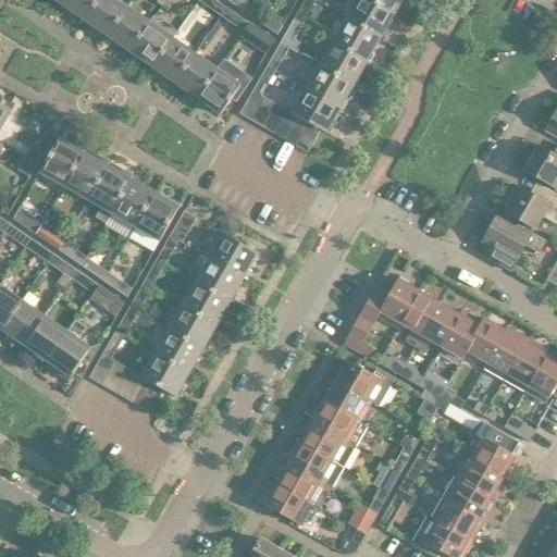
[(84,23),(99,0),(66,0),(62,7),(84,23)]
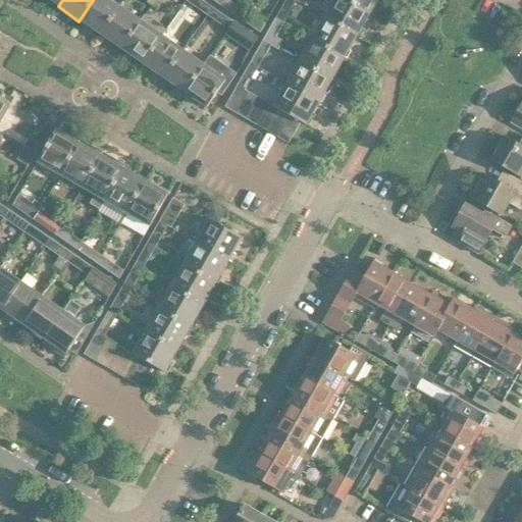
[(108,0),(93,0),(79,21),(100,36),(119,7),(108,0)]
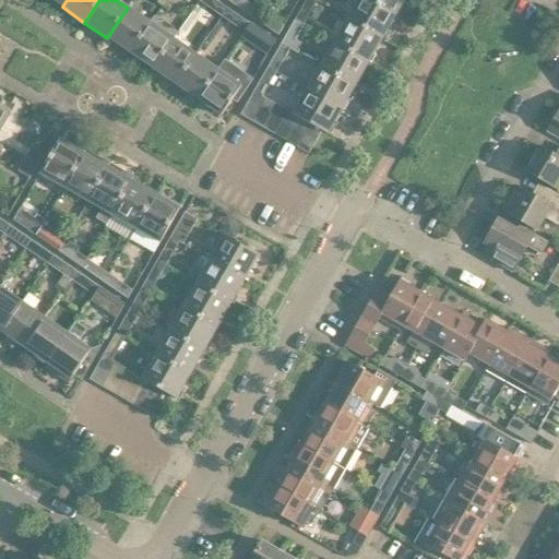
[(200,0),(199,2),(221,18),(227,10),(212,0),(200,0)]
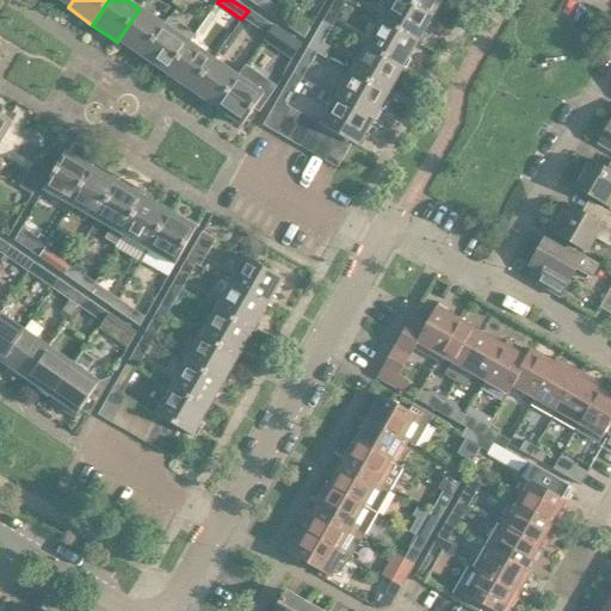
[(255,0),(253,5),(277,23),(284,13),(264,0),(255,0)]
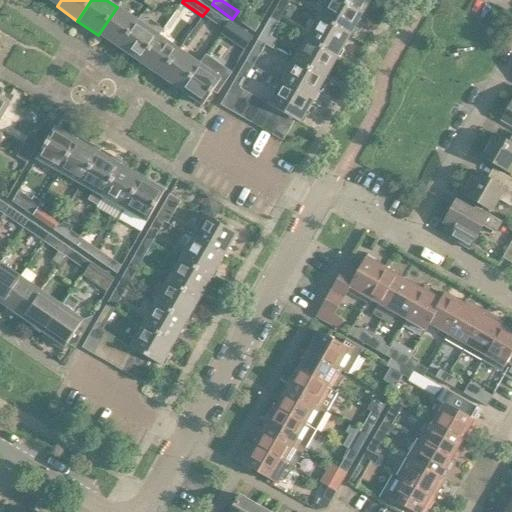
[(286,0),(280,0),(270,19),(277,23),(289,1),(286,0)]
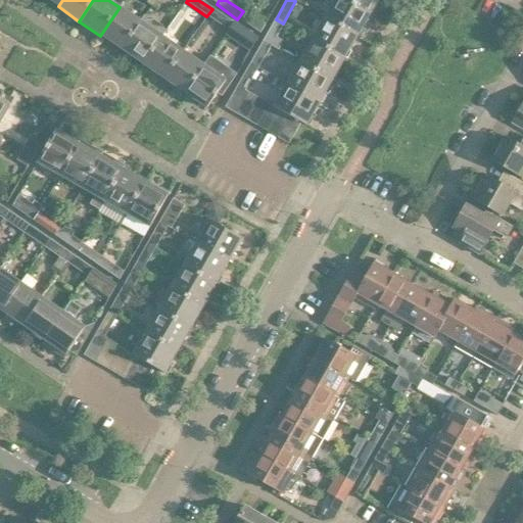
[(370,14),(344,0),(335,0),(325,18),(358,37),(370,14)]
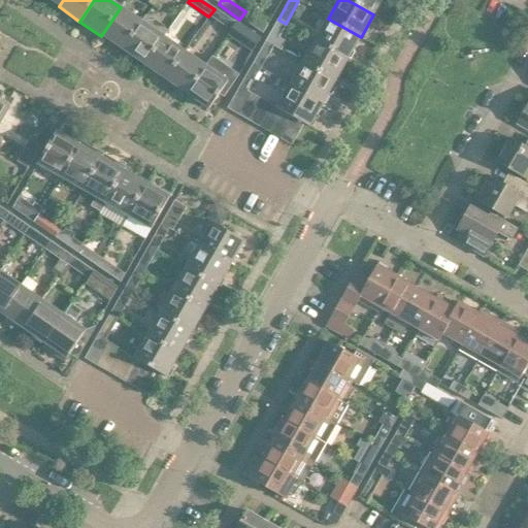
[(348,0),(373,14),(382,0),(348,0)]
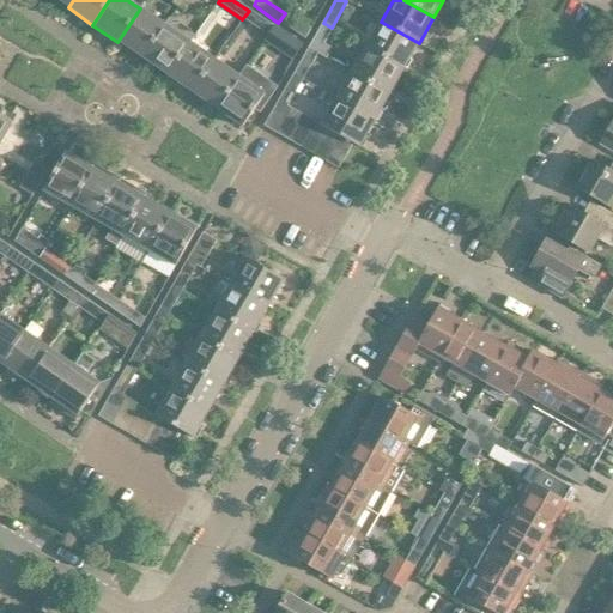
[(143,59),(165,26),(140,8),(117,42),(143,59)]
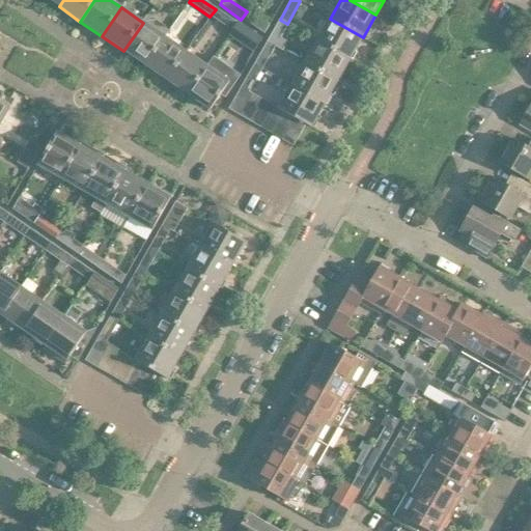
[(216,9),(210,17),(231,32),(236,24),(216,9)]
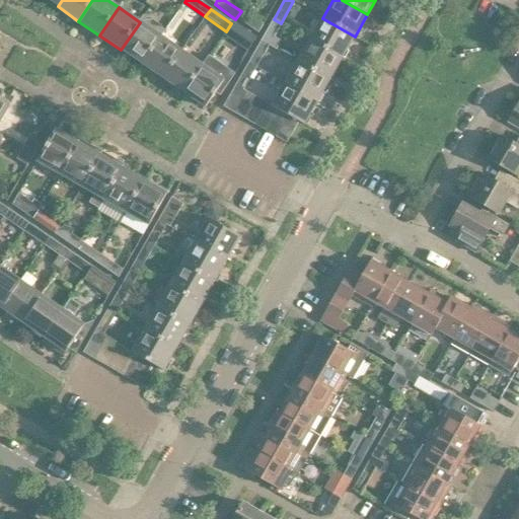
[(262,26),(241,11),(235,19),(257,34),(262,26)]
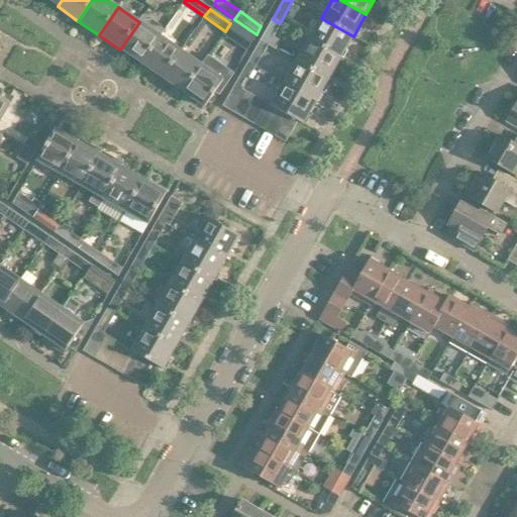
[(321,18),(308,40),(340,59),(353,36),(321,18)]
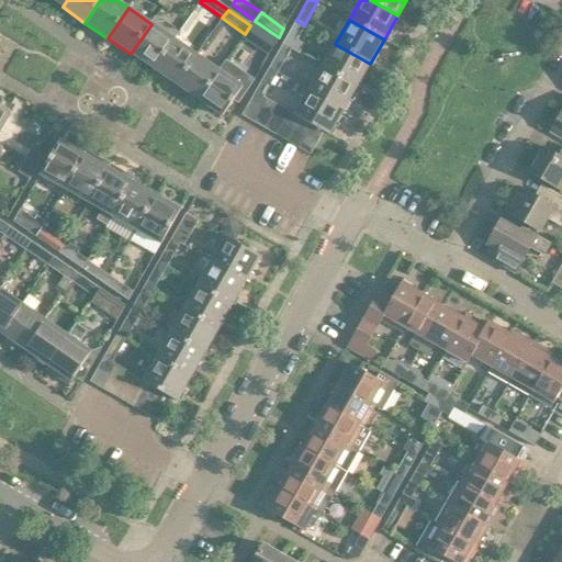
[(295,41),(304,25),(296,21),(282,45),(298,54),(303,45),(295,41)]
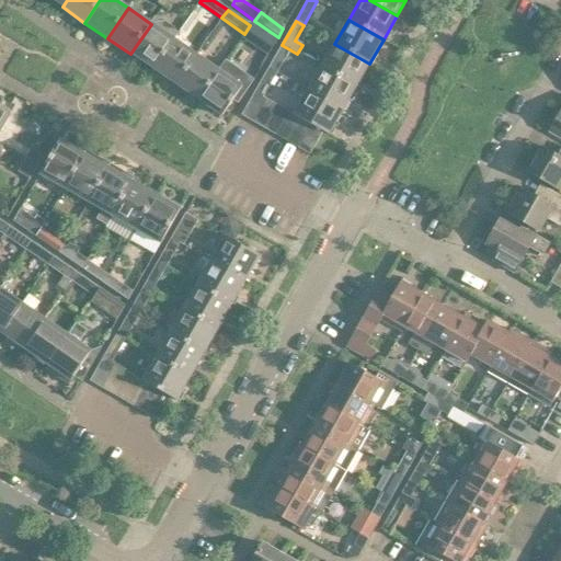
[(151,24),(130,54),(152,69),(173,39),(151,24)]
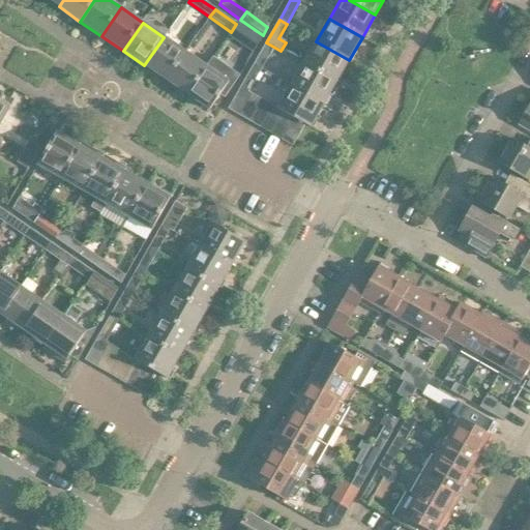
[(231,32),(229,35),(241,43),(247,32),(236,24),(231,32)]
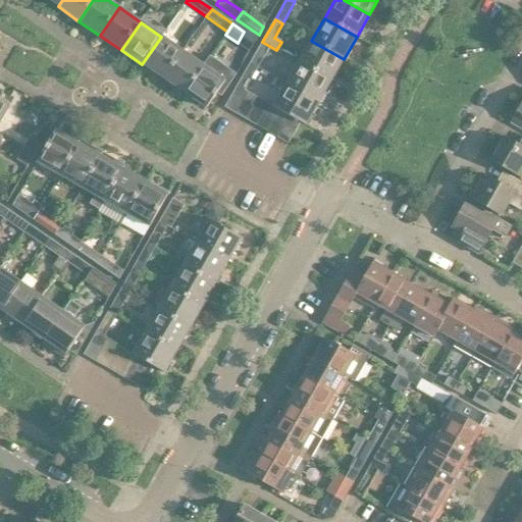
[(183,51),(161,37),(142,64),(163,80),(183,51)]
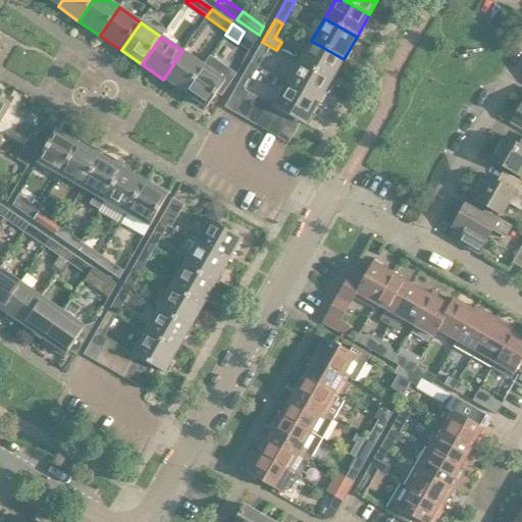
[(331,82),(344,59),(311,41),(299,62),(331,82)]
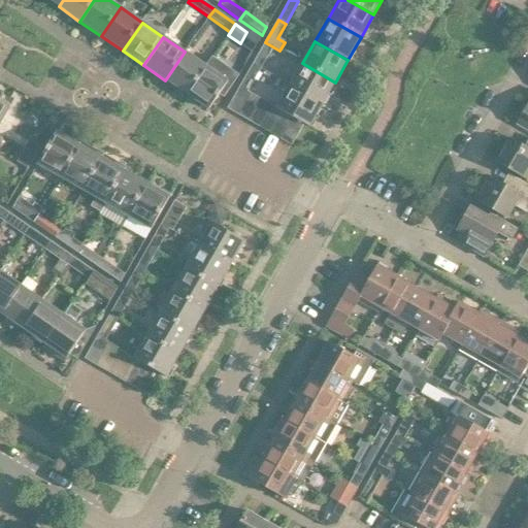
[(279,52),(279,51),(265,42),(253,65),(260,69),(272,47),(279,52)]
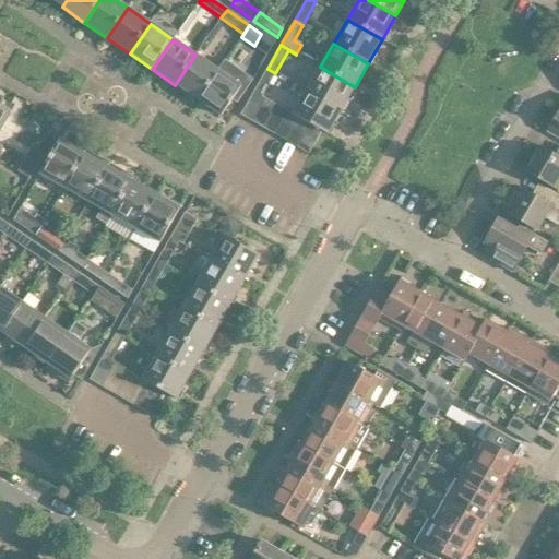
[(195,55),(175,85),(198,100),(218,70),(195,55)]
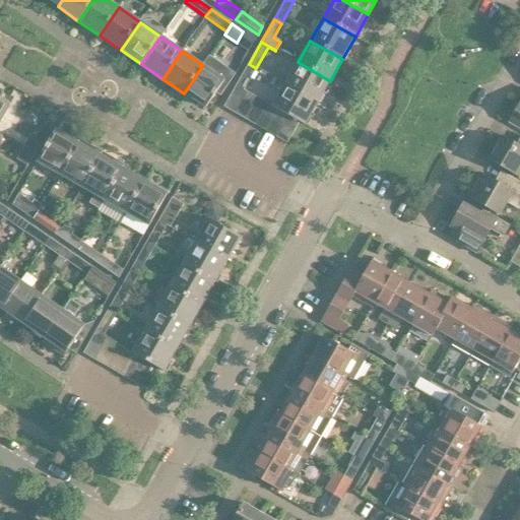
[(208,57),(203,65),(184,93),(205,109),(213,95),(217,99),(234,75),(208,57)]
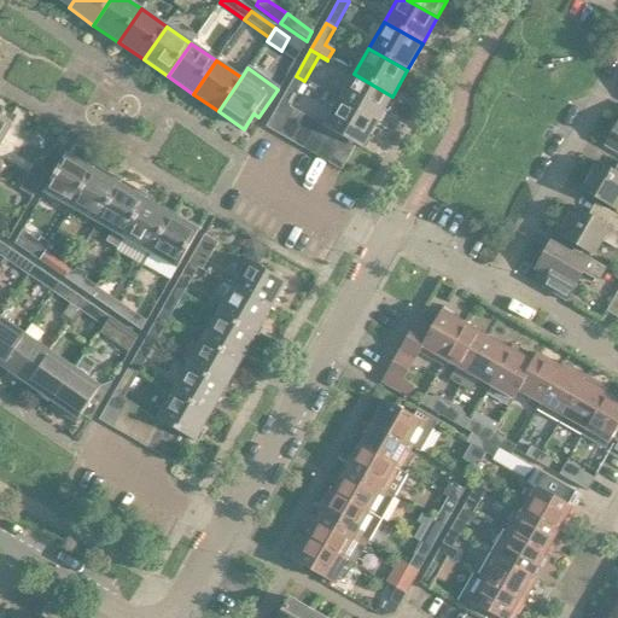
[(354,74),(338,100),(377,122),(392,97),(354,74)]
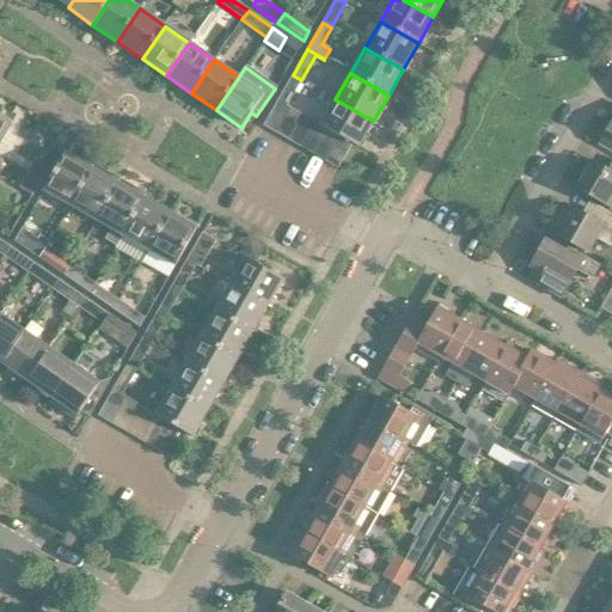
[(287,105),(301,80),(293,75),(277,101),(287,105)]
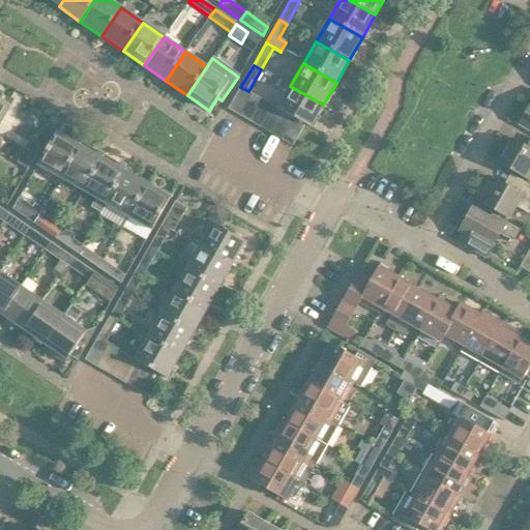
[(310,127),(323,105),(290,86),(277,109),(284,112),(294,118),(305,124),(310,127)]
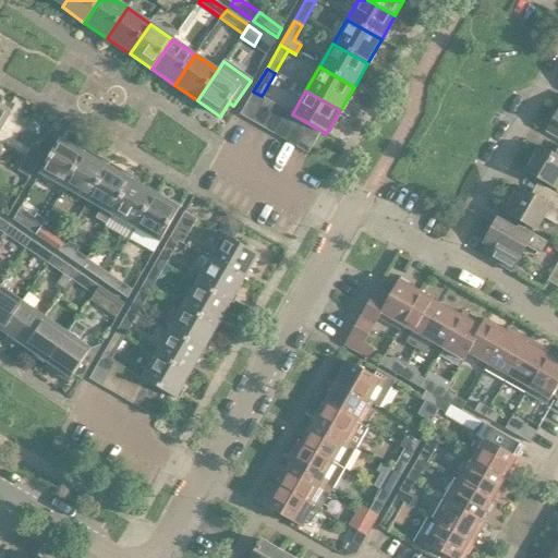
[(240,116),(251,122),(265,98),(262,96),(253,92),(240,116)]
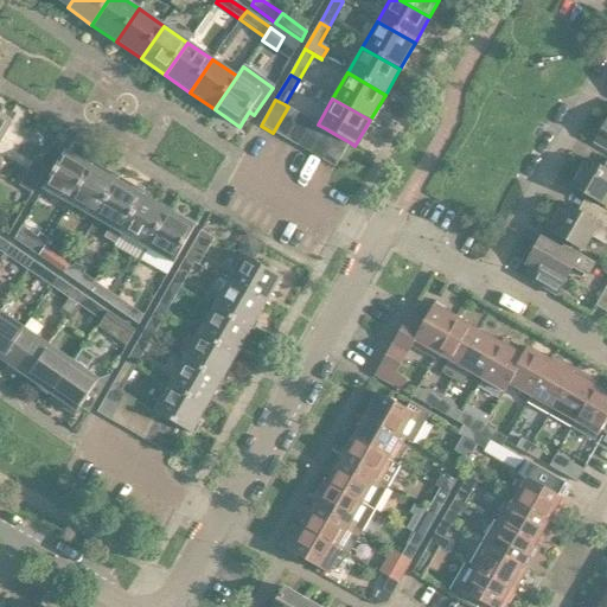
[(273,133),(286,140),(300,114),(288,107),(273,133)]
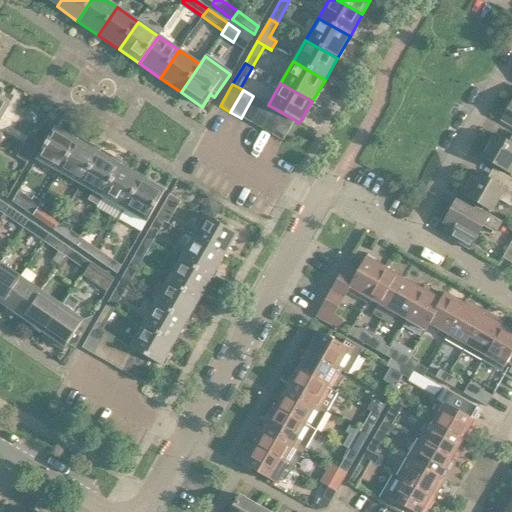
[(241,118),(251,124),(263,102),(253,96),(241,118)]
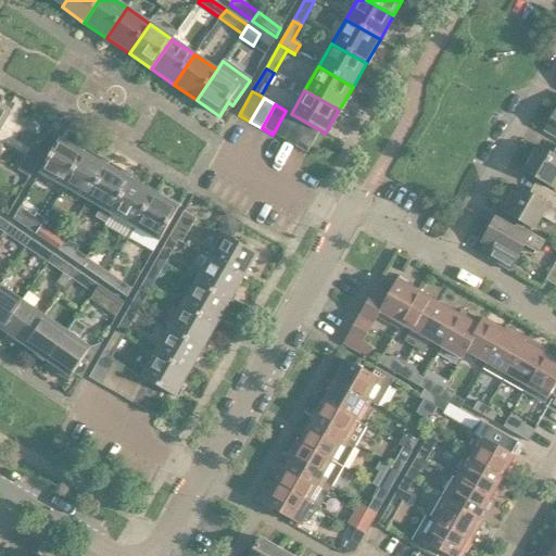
[(0,105),(0,128),(10,112),(0,105)]
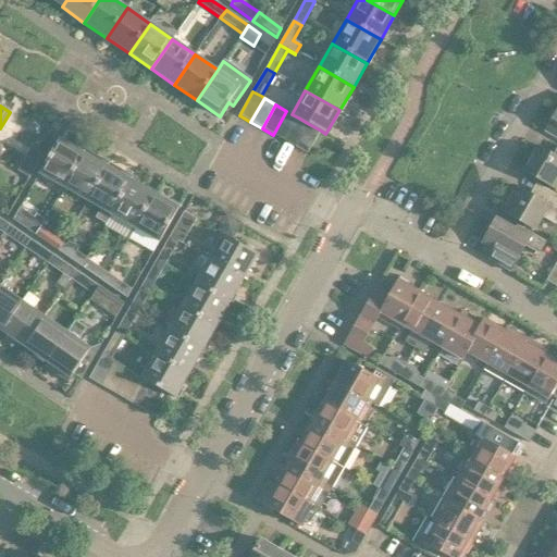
[(556,109),(544,132),(556,138),(556,109)]
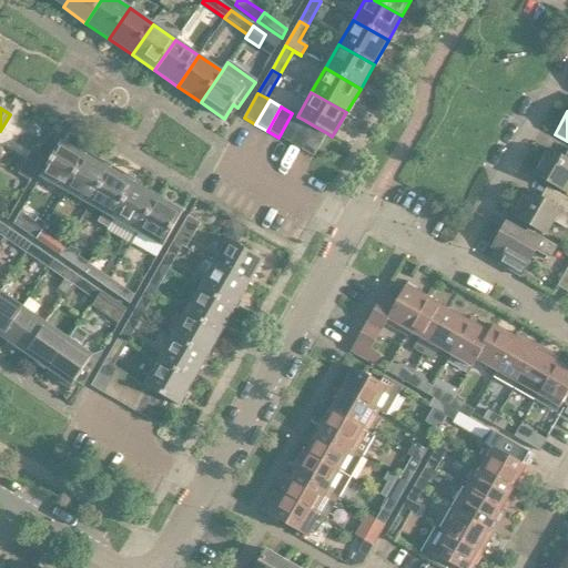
[(304,120),(297,117),(292,113),(279,138),(290,144),(304,120)]
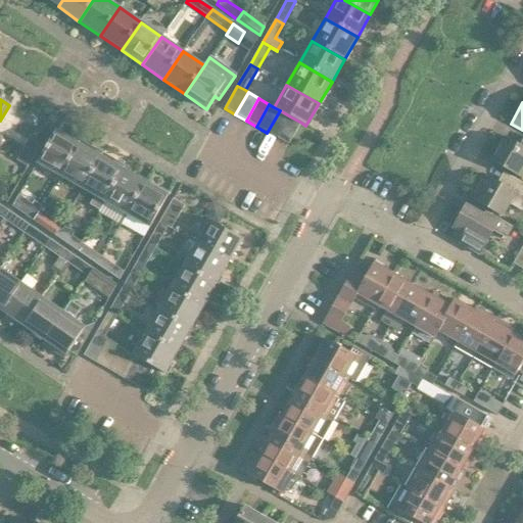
[(267,133),(278,138),(290,116),(280,110),(267,133)]
